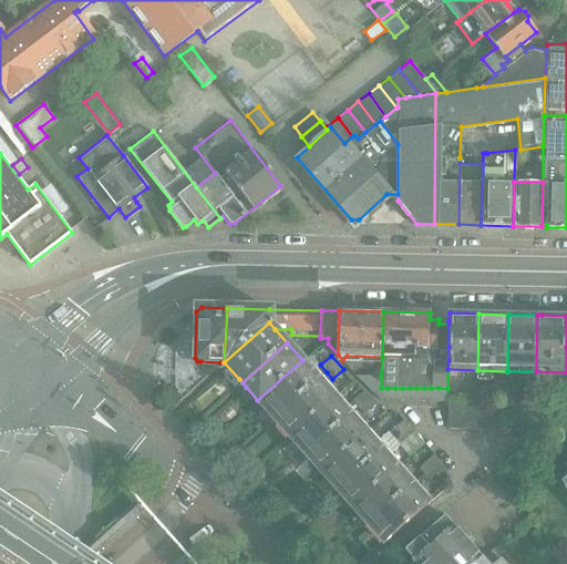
[(302,360),(257,400),(258,400),(274,419),(319,379),(302,360)]
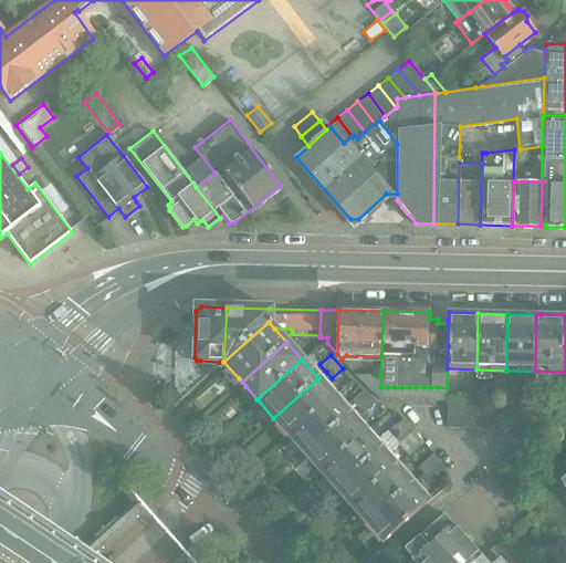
[(380,375),(355,374),(380,398),(380,387),(380,375)]
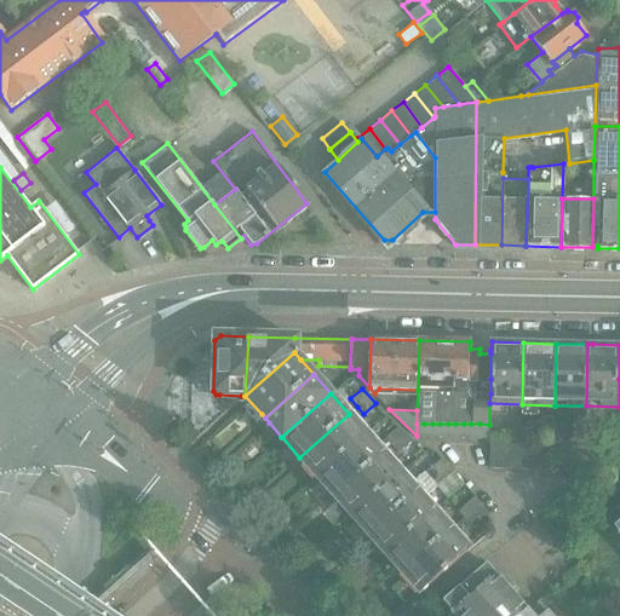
[(349,414),(299,458),(316,476),(365,432),(349,414)]
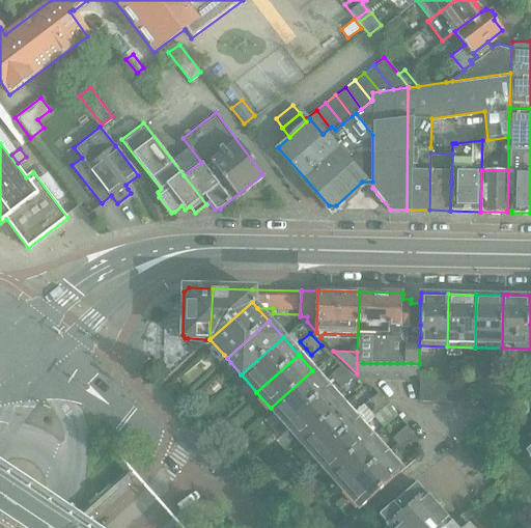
[(419,364),(411,363),(411,374),(419,374),(419,364)]
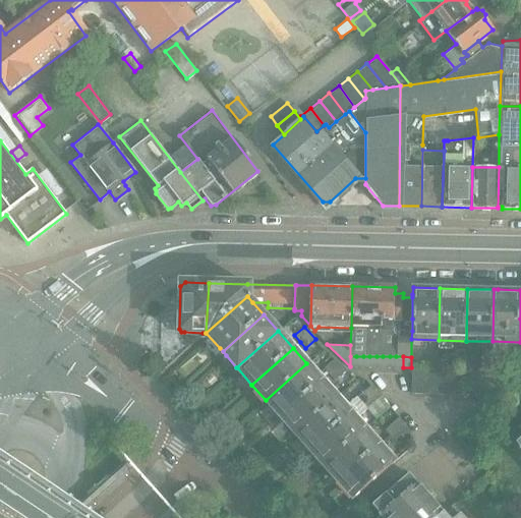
[(334,358),(324,367),(330,373),(335,380),(346,369),(334,358)]
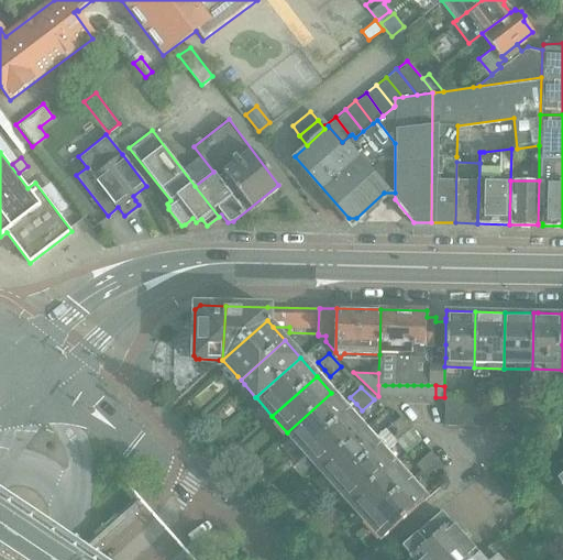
[(331,393),(287,432),(304,451),(348,412),(332,393),(331,393)]
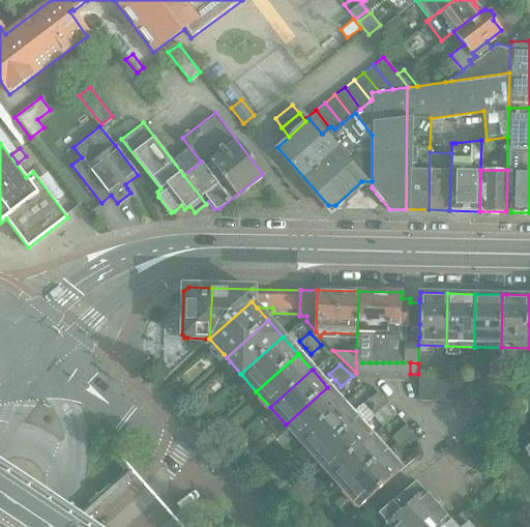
[(432,399),(433,374),(419,374),(418,399),(432,399)]
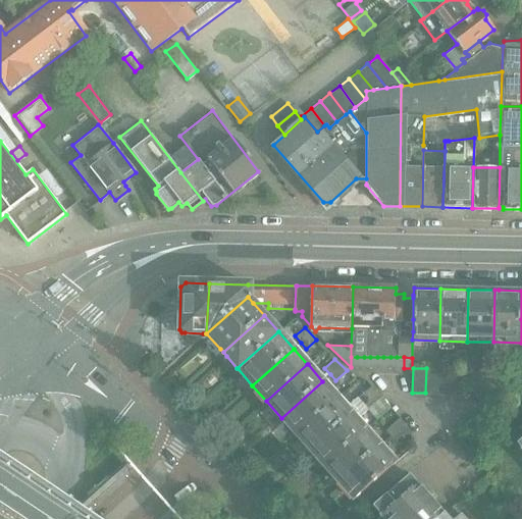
[(438,368),(426,368),(425,393),(438,394),(438,368)]
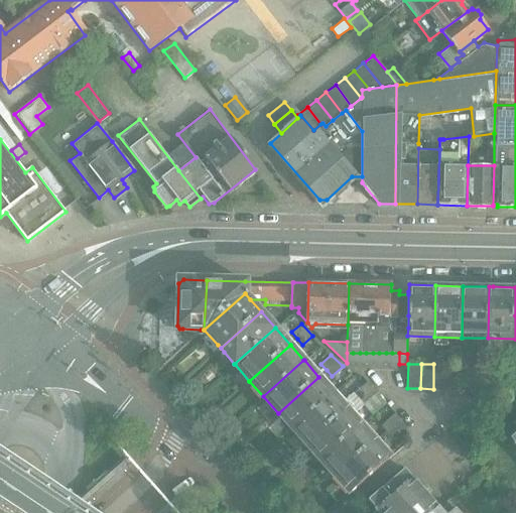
[(447,365),(435,365),(433,364),(433,389),(446,389),(447,365)]
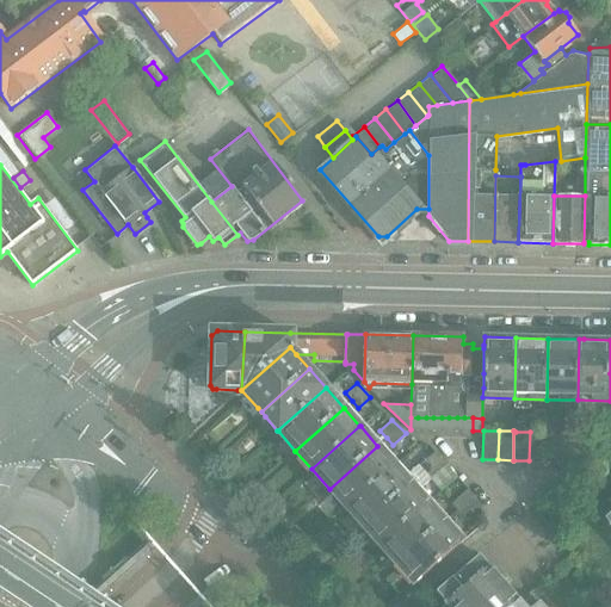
[(543,460),(544,432),(530,432),(529,460),(543,460)]
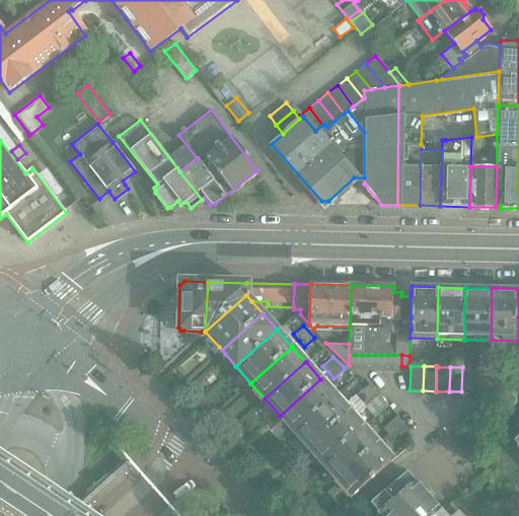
[(475,395),(497,378),(488,368),(467,385),(475,395)]
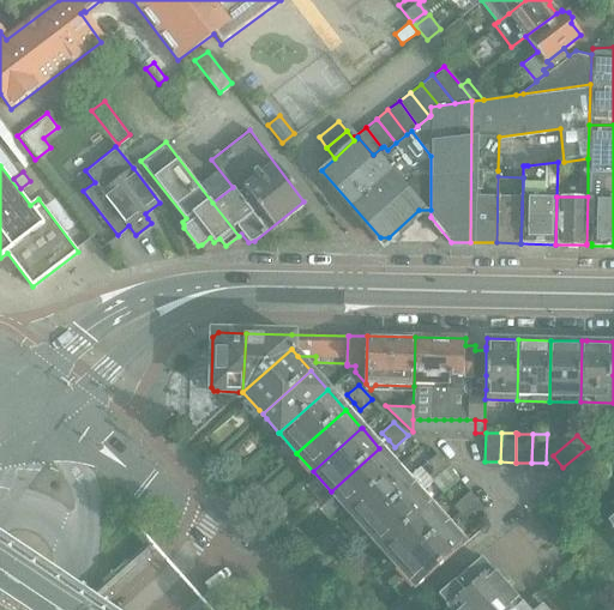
[(571,478),(597,458),(588,447),(563,467),(571,478)]
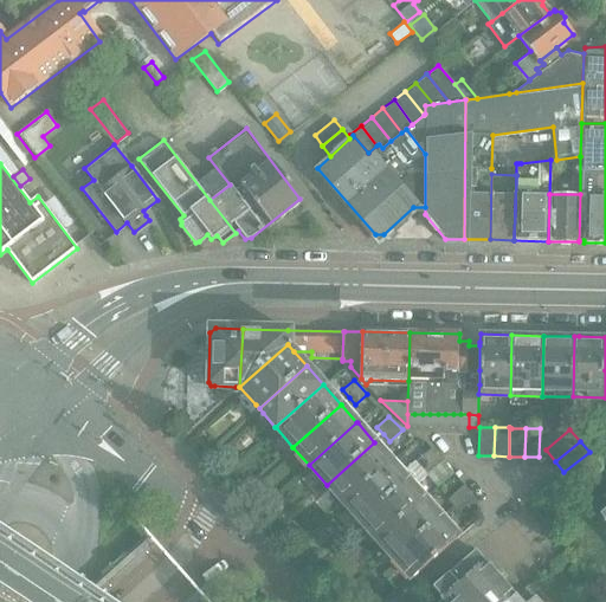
[(374,442),(327,485),(342,503),(391,460),(374,442)]
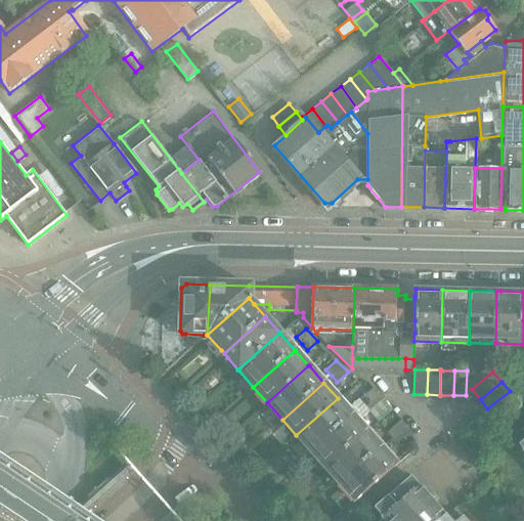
[(373,387),(365,393),(375,404),(382,397),(373,387)]
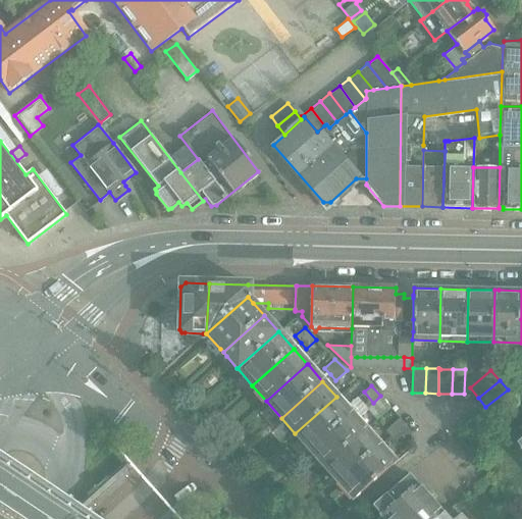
[(364,392),(358,398),(358,399),(360,400),(362,403),(363,404),(365,406),(367,408),(367,407),(368,407),(373,403),(364,392)]
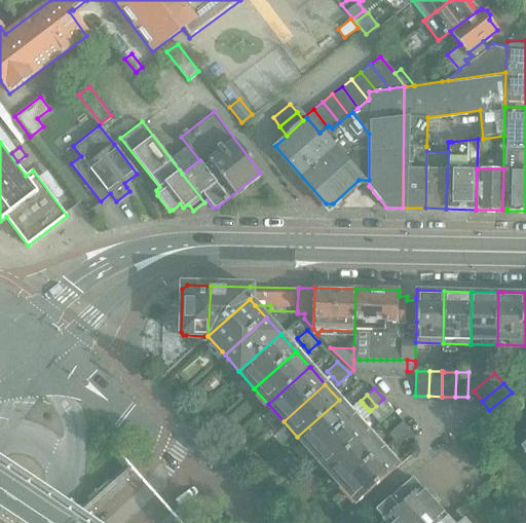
[(339,400),(297,437),(312,454),(353,417),(339,400)]
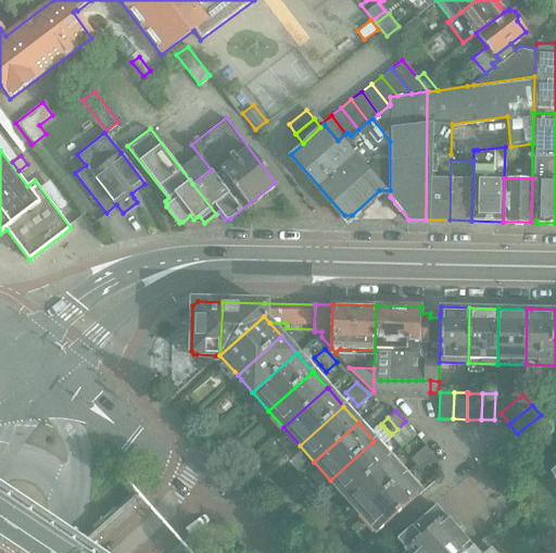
[(381,424),(373,430),(378,437),(387,430),(386,429),(383,426),(381,425),(381,424)]
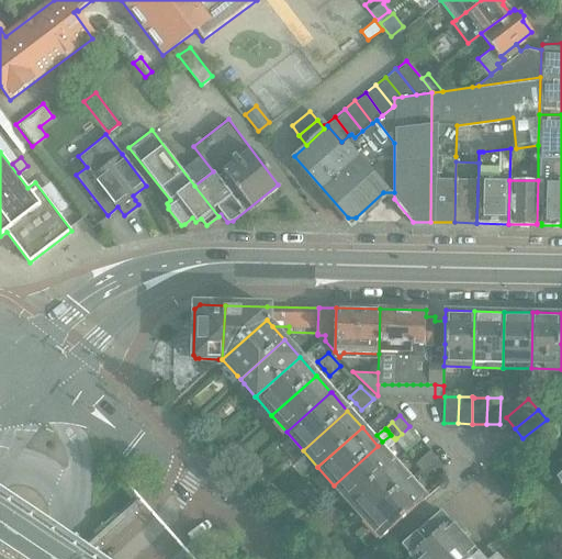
[(391,435),(382,442),(389,448),(396,440),(395,439),(393,437),(391,435)]
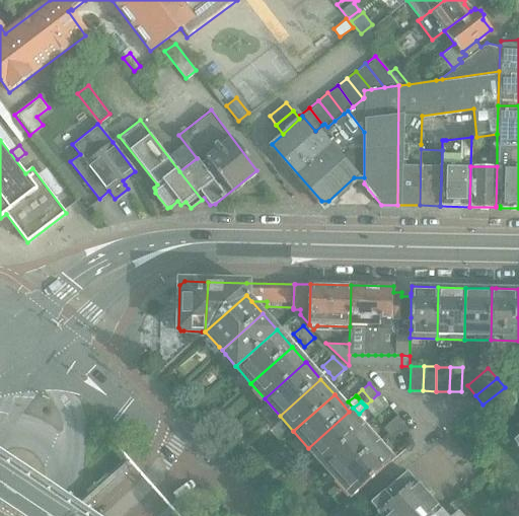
[(349,412),(308,448),(321,463),(363,427),(349,412)]
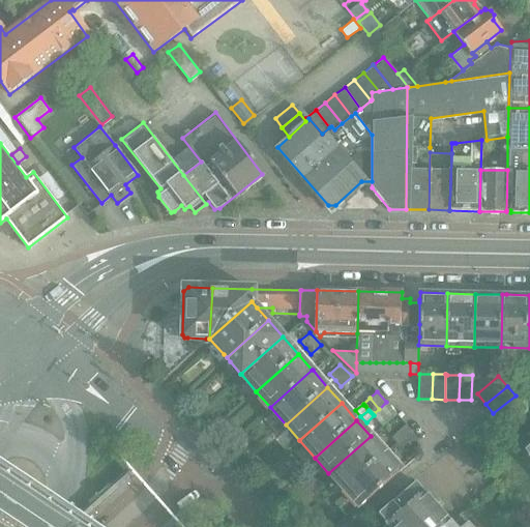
[(417,440),(417,438),(406,425),(391,437),(401,447),(409,440),(417,440)]
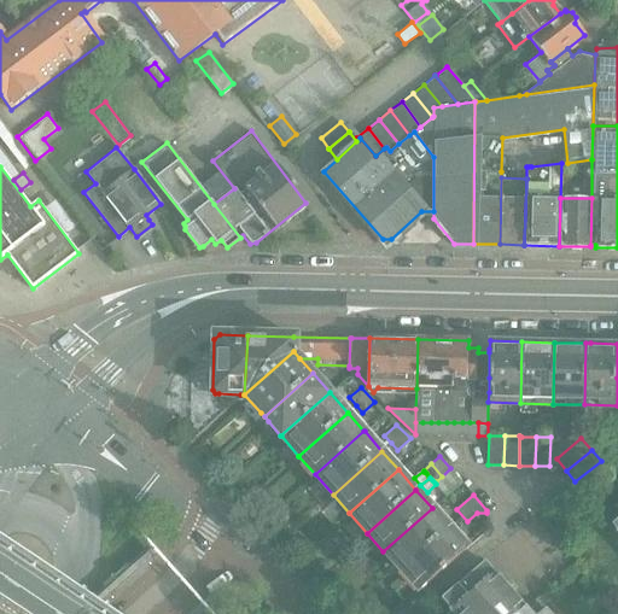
[(432,508),(383,551),(385,553),(401,571),(449,527),(433,509),(432,508)]
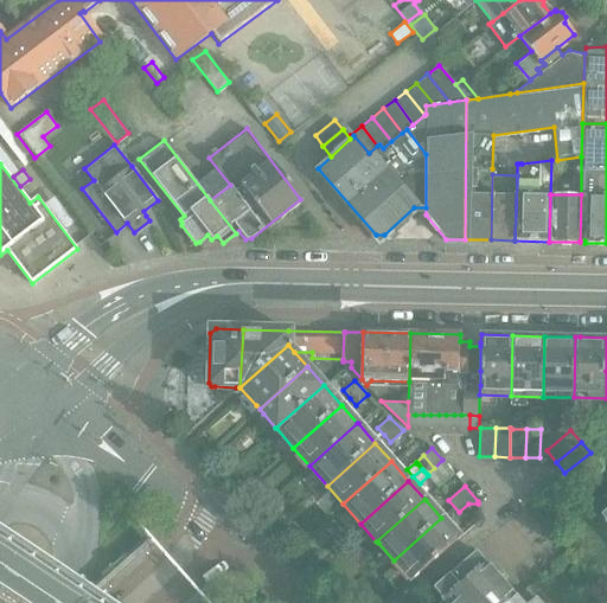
[(441,518),(394,560),(396,564),(410,579),(425,568),(459,538),(441,518)]
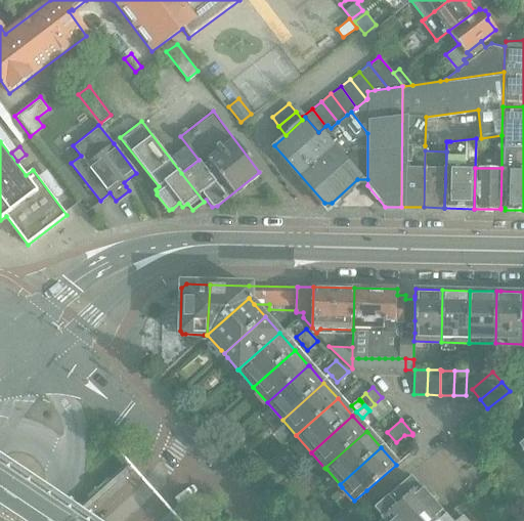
[(438,520),(446,514),(411,475),(375,508),(384,518),(380,520),(438,520)]
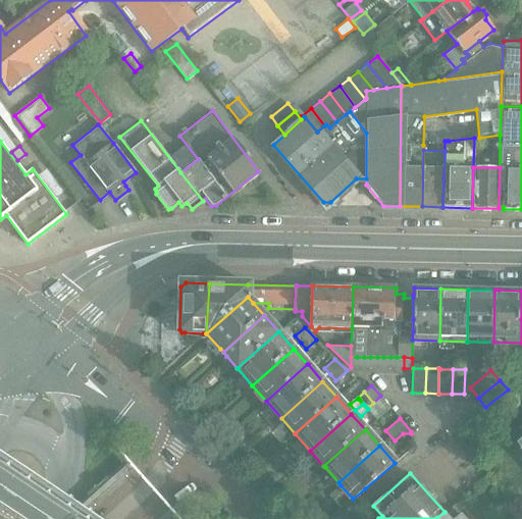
[(464,506),(459,500),(452,506),(458,512),(464,506)]
